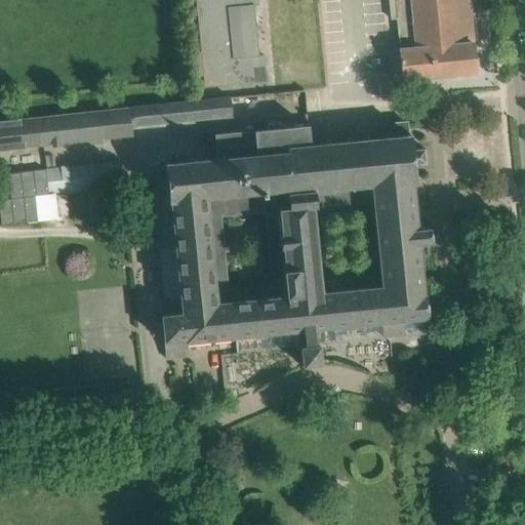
[(194,0),(200,51),(190,52),(193,78),(203,77),(204,87),(266,81),(263,55),(257,55),(253,5),(257,5),(257,0),(194,0)]
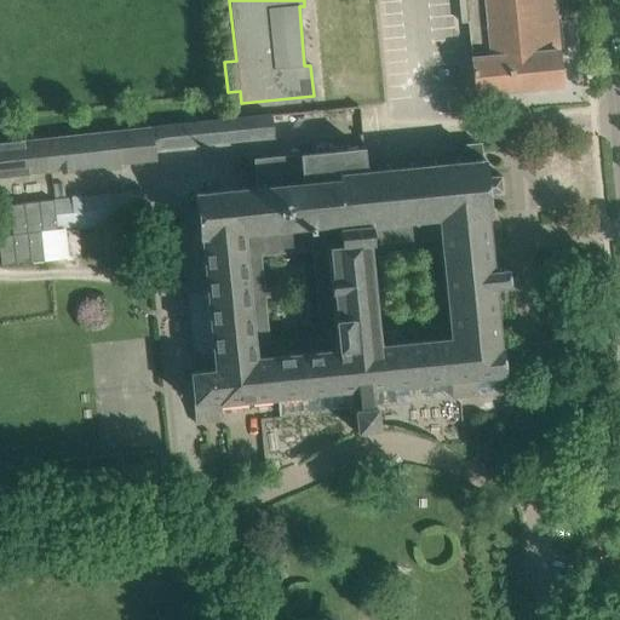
[(458,62),(461,95),(561,85),(552,0),(458,0),(460,23),(468,22),(471,59),(470,59),(470,61),(458,62)]
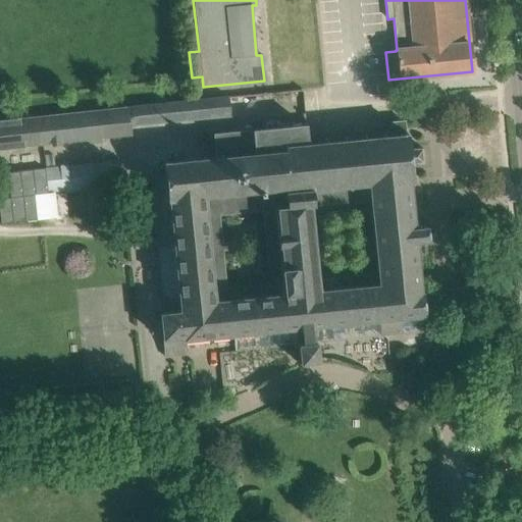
[(0,148),(129,135),(129,126),(229,115),(227,96),(0,120),(0,148)]
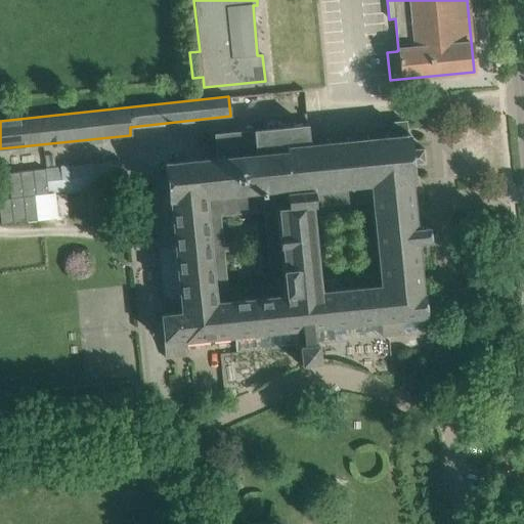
[(214,134),(216,159),(216,160),(256,156),(260,190),(259,190),(260,199),(410,184),(411,184),(411,180),(412,180),(410,166),(426,164),(424,148),(409,150),(407,135),(405,122),(390,123),(391,133),(307,141),(306,125),(214,134)]
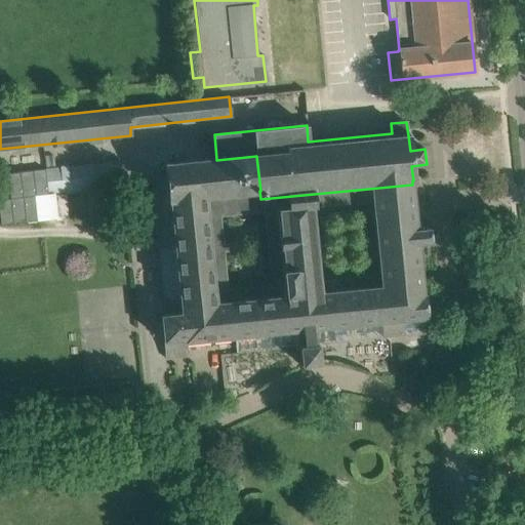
[(382,338),(403,336),(402,320),(427,318),(423,293),(422,293),(417,243),(430,242),(429,228),(416,229),(411,185),(260,199),(259,191),(260,191),(256,156),(216,160),(216,159),(164,164),(168,200),(169,200),(171,226),(156,228),(158,248),(173,246),(179,313),(160,315),(162,341),(183,339),(183,342),(234,337),(235,352),(298,346),(300,365),(320,364),(318,344),(313,345),(312,329),(320,328),(321,336),(329,335),(329,328),(381,322),(382,338)]
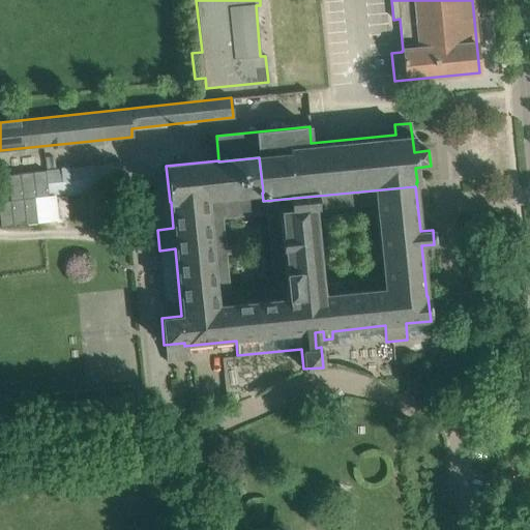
[(45,171),(7,175),(10,201),(35,198),(48,197),(45,171)]
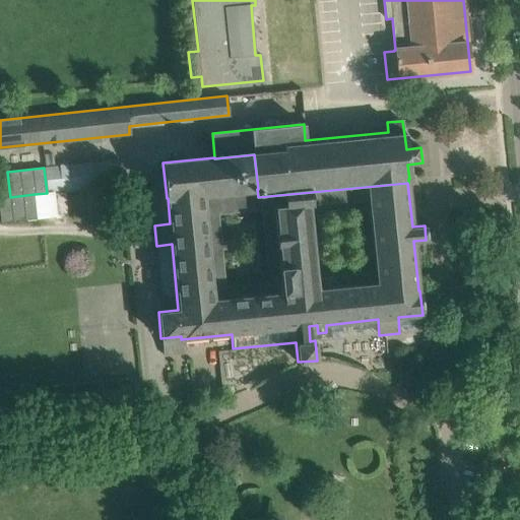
[(55,193),(52,193),(54,216),(54,218),(67,217),(65,192),(55,193)]
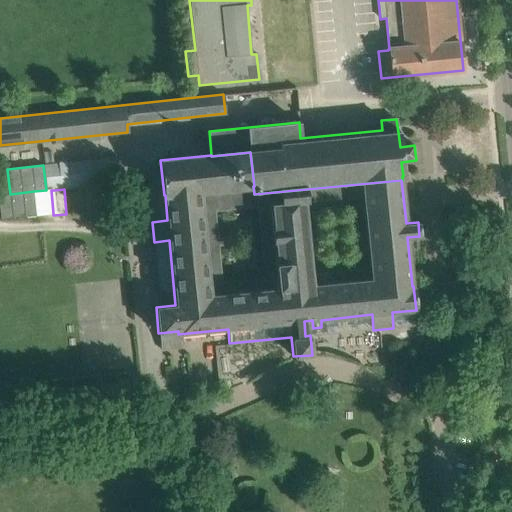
[(10,194),(0,194),(0,218),(0,220),(37,215),(34,191),(10,194)]
